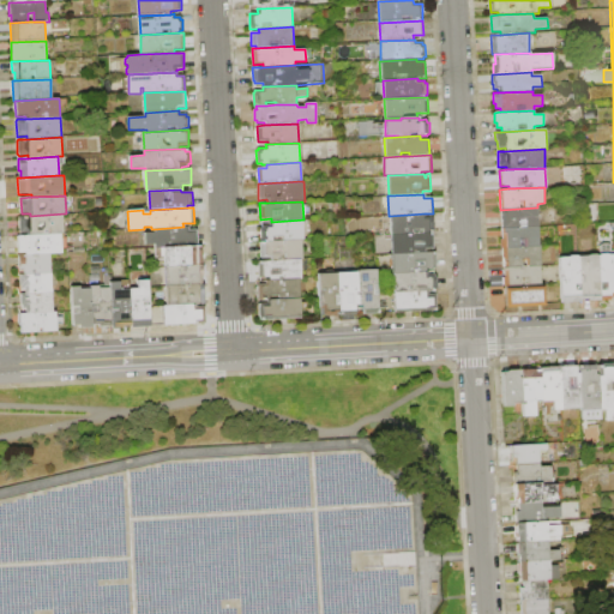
[(537,208),(539,227),(501,229),(500,210),(537,208)]
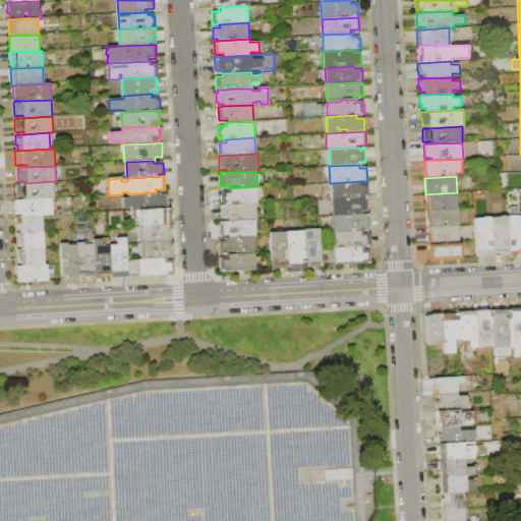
[(54,181),(55,198),(53,198),(25,200),(24,197),(16,198),(15,183),(25,183),(54,181)]
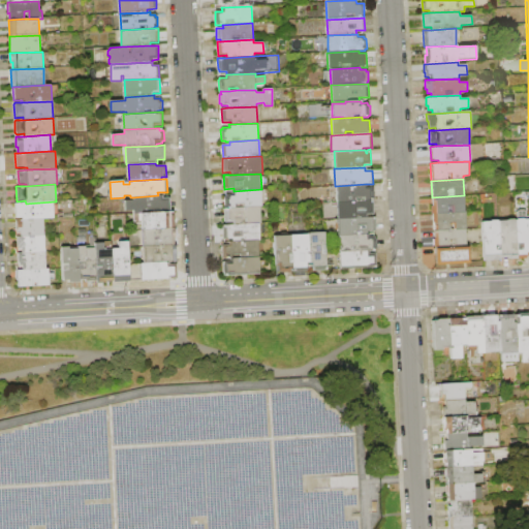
[(337,203),(336,186),(366,184),(366,187),(372,187),(372,189),(374,189),(374,198),(372,198),(372,200),(337,203)]
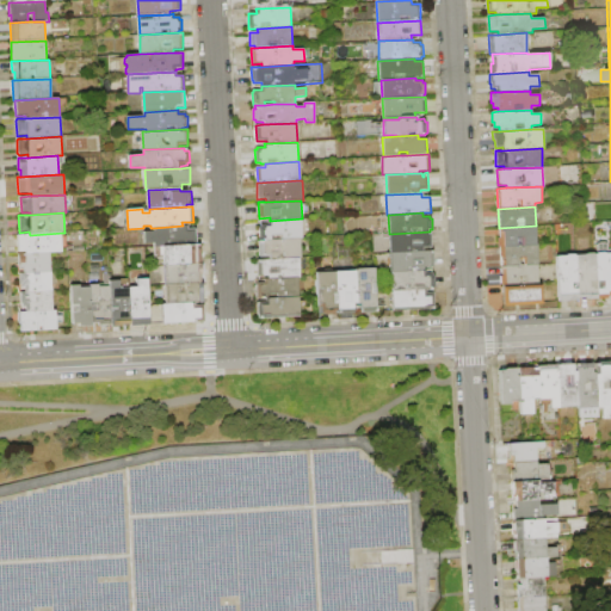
[(302,218),(303,239),(302,239),(263,241),(263,239),(260,239),(259,227),(261,227),(261,226),(269,226),(269,221),(270,221),(302,218)]
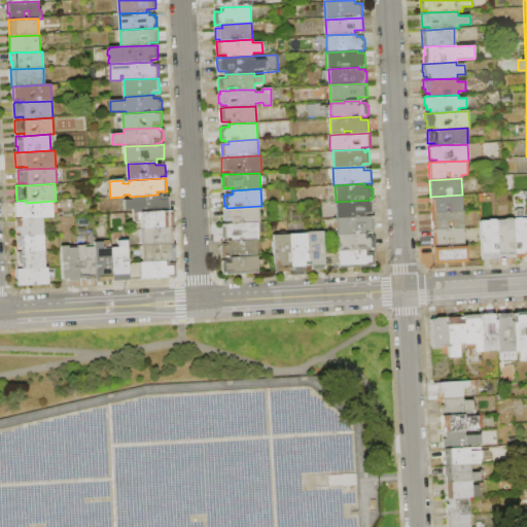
[(134,213),(133,210),(126,210),(125,200),(133,200),(133,197),(157,195),(163,195),(163,198),(170,198),(170,211),(141,213),(134,213)]
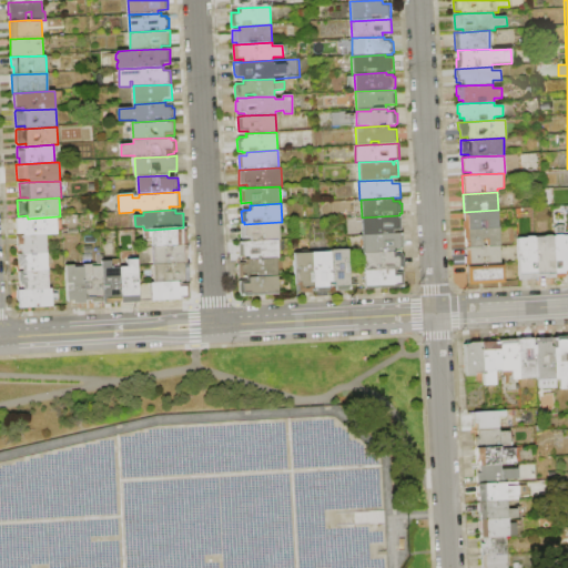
[(499,210),(499,227),(465,230),(463,230),(463,220),(464,220),(464,212),(498,210),(499,210)]
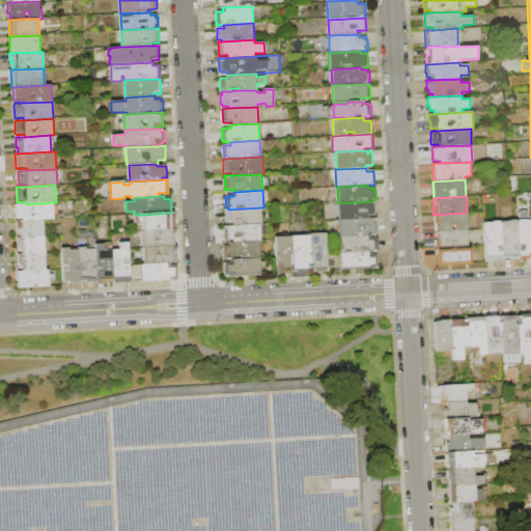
[(339,220),(338,203),(373,201),(374,201),(375,216),(368,216),(368,218),(339,220)]
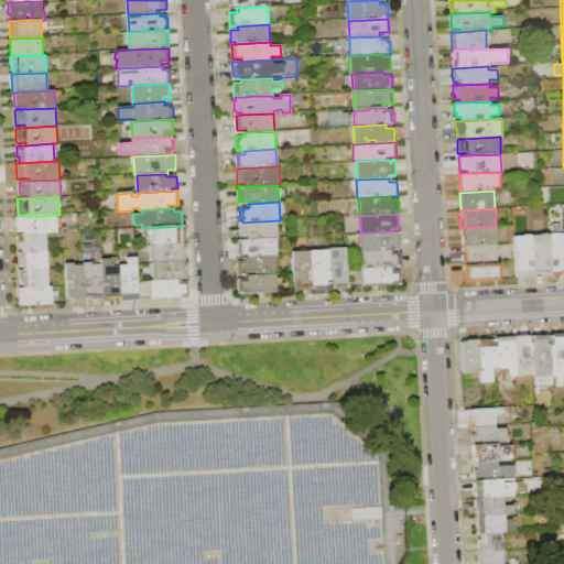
[(57,215),(58,232),(47,234),(17,235),(17,217),(28,217),(57,215)]
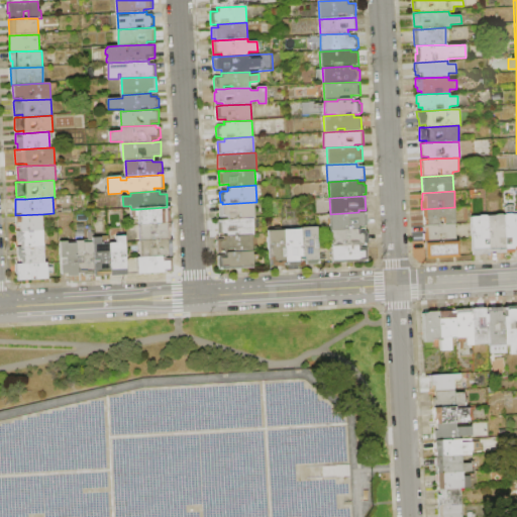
[(255,202),(255,218),(254,218),(228,219),(228,217),(220,217),(220,204),(222,204),(255,202)]
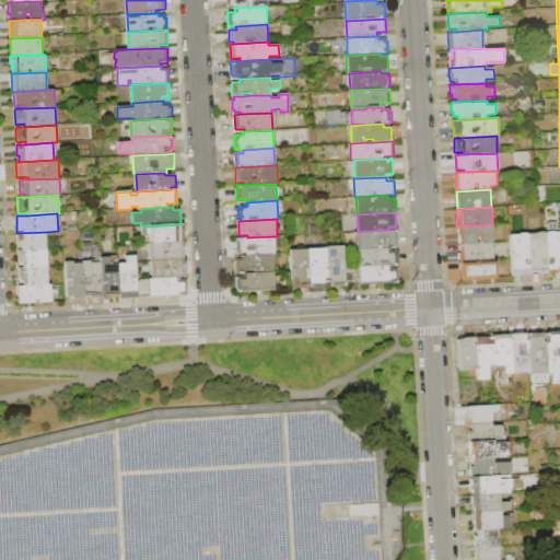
[(150,244),(150,226),(181,224),(184,224),(184,234),(185,234),(186,242),(185,242),(150,244)]
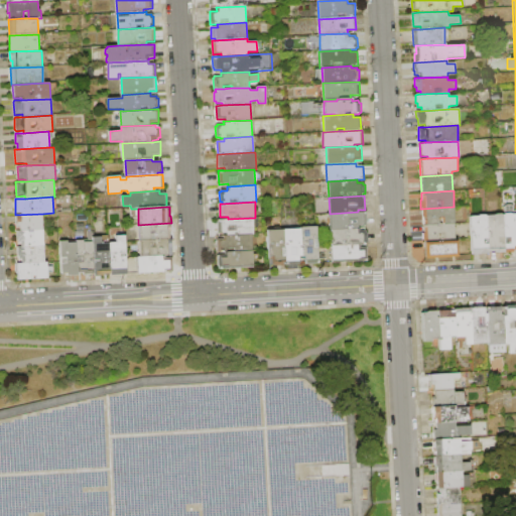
[(455,207),(456,223),(455,223),(423,225),(422,209),(454,207),(455,207)]
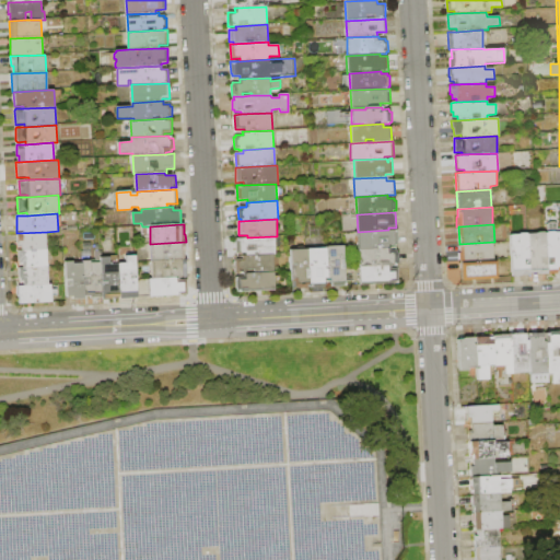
[(359,251),(358,232),(388,230),(397,230),(398,244),(388,245),(388,248),(359,251)]
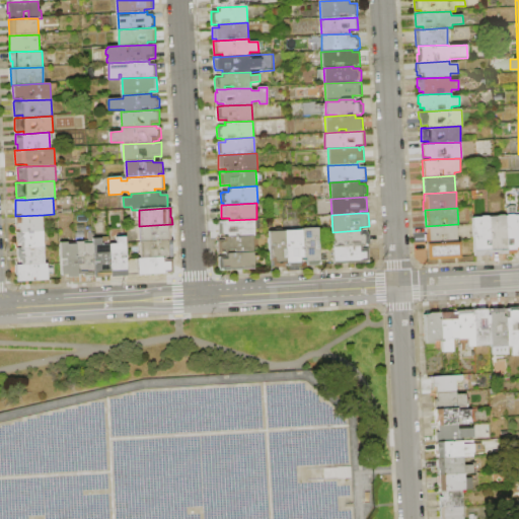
[(518,215),(518,251),(517,251),(517,253),(508,254),(506,216),(508,214),(514,214),(516,215),(518,215)]
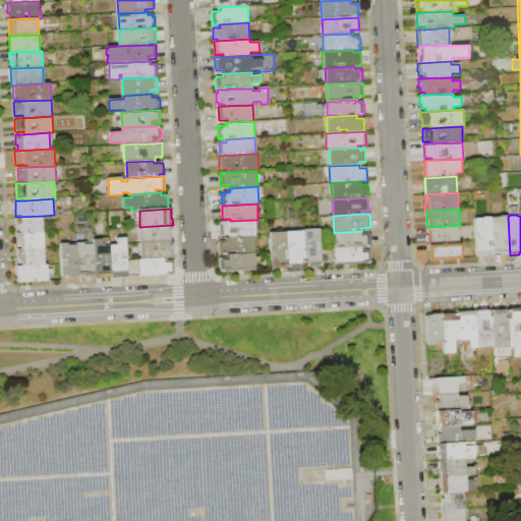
[(44,216),(45,232),(34,233),(29,233),(21,233),(21,229),(17,229),(17,227),(16,227),(15,217),(44,216)]
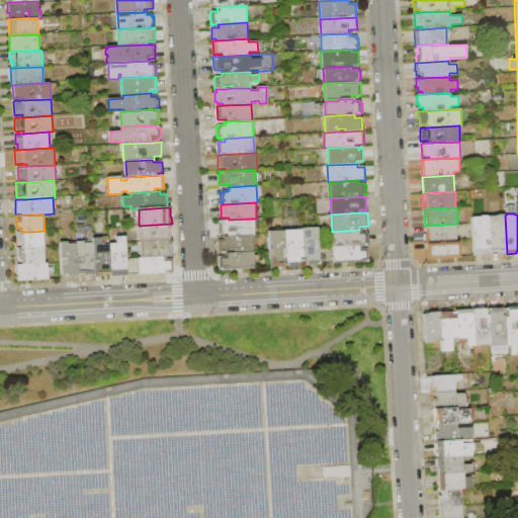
[(507,254),(499,254),(498,252),(491,252),(490,217),(497,217),(498,214),(503,214),(505,216),(507,254)]
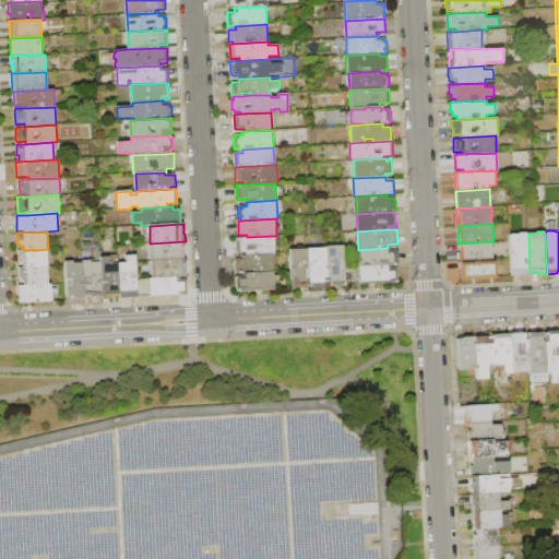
[(530,275),(512,276),(510,235),(518,235),(519,233),(525,233),(528,234),(530,272),(530,275)]
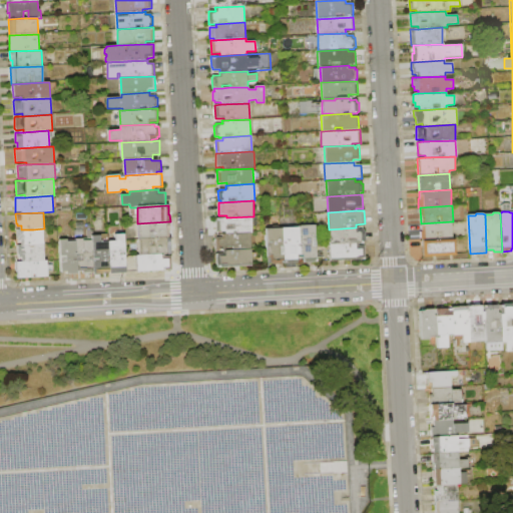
[(252,216),(252,232),(250,232),(225,234),(225,231),(216,231),(215,218),(226,217),(252,216)]
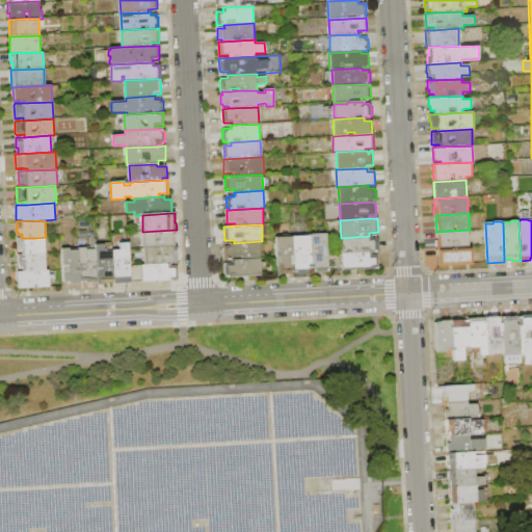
[(143,248),(142,232),(176,230),(177,246),(143,248)]
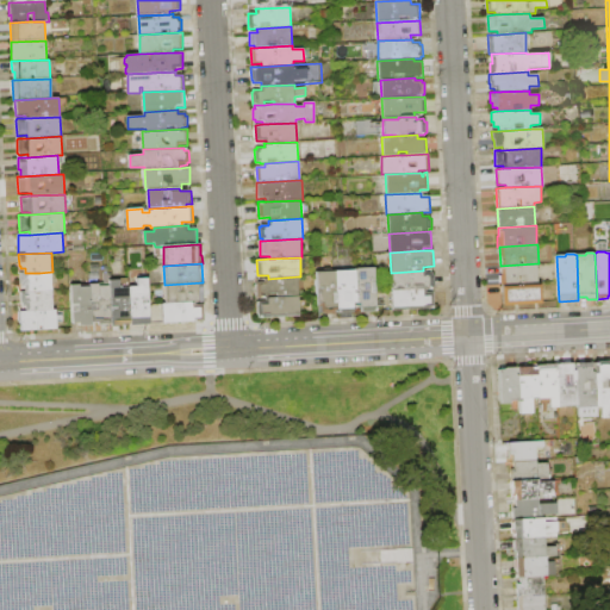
[(537,263),(539,284),(505,286),(505,285),(502,285),(502,284),(500,284),(499,275),(502,275),(500,266),(537,263)]
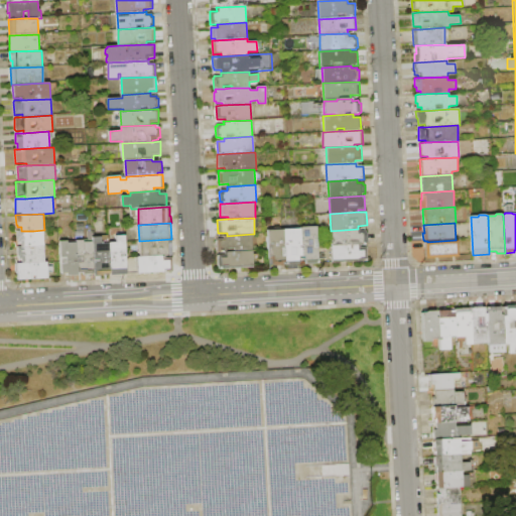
[(300,227),(317,226),(319,263),(305,264),(305,257),(301,257),(301,256),(300,229),(300,227)]
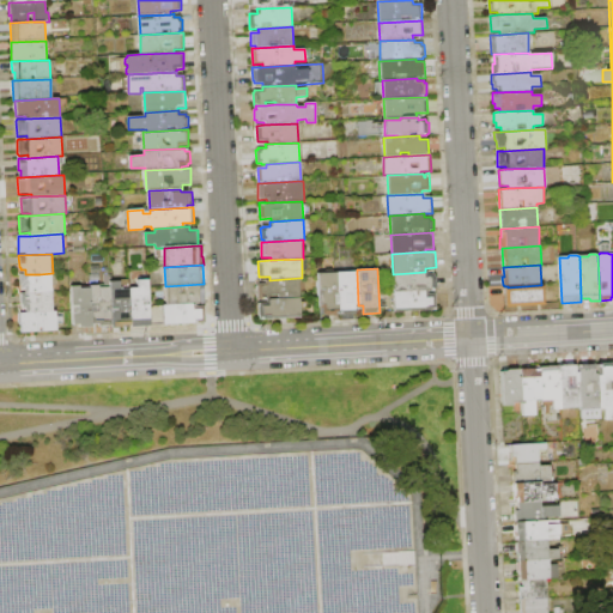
[(337,273),(357,272),(358,304),(356,304),(356,315),(339,316),(337,273)]
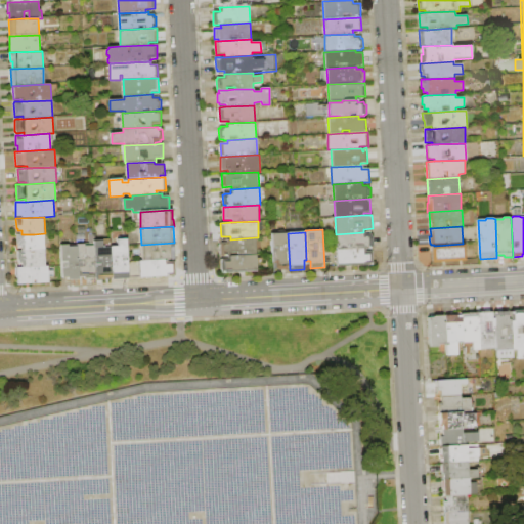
[(336,250),(336,234),(363,232),(365,232),(365,235),(372,234),(372,236),(373,236),(374,246),(372,246),(372,248),(365,249),(336,250)]
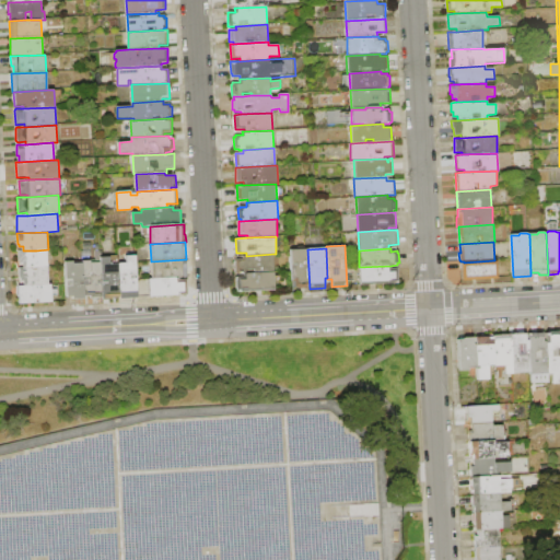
[(48,249),(49,267),(37,267),(32,267),(23,268),(23,265),(20,265),(20,261),(18,261),(18,251),(23,251),(31,251),(31,253),(36,252),(36,251),(48,249)]
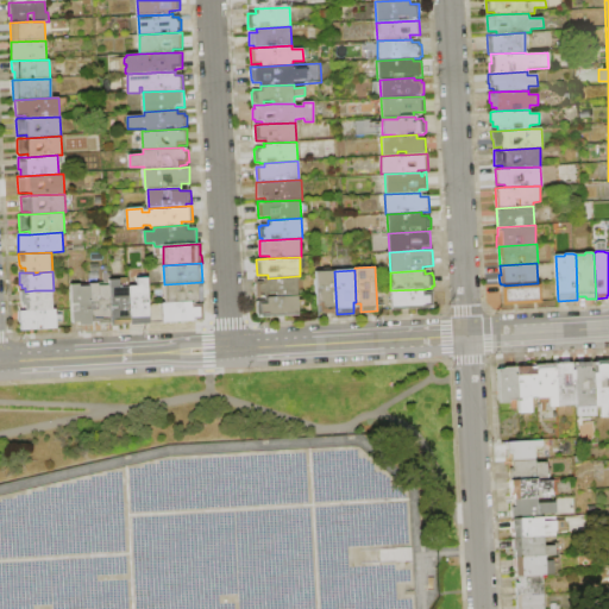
[(315,272),(334,271),(337,314),(321,314),(321,306),(316,306),(315,272)]
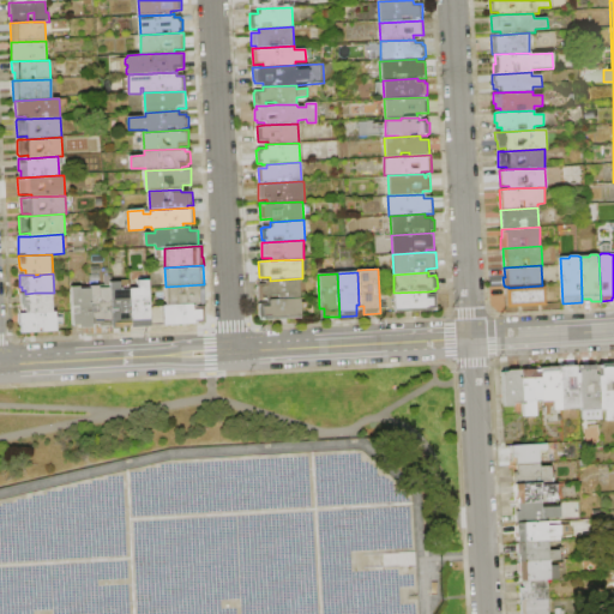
[(300,278),(301,299),(266,301),(259,301),(258,299),(258,287),(259,284),(266,284),(265,281),(270,281),(300,278)]
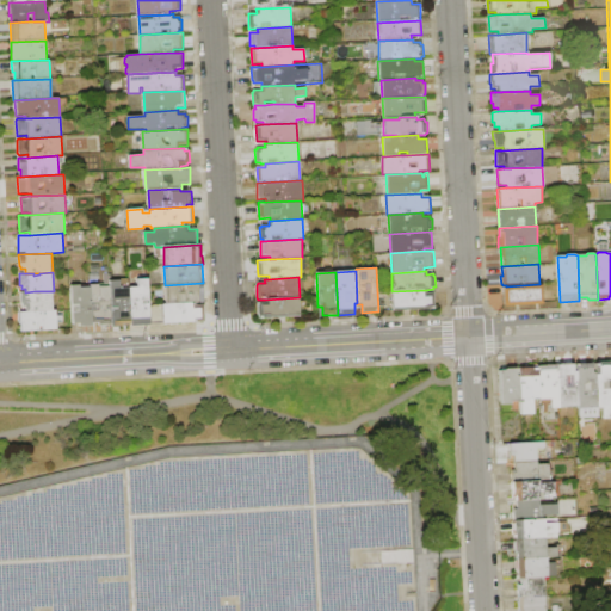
[(129,288),(139,287),(137,279),(149,278),(152,325),(131,326),(131,325),(129,288)]
